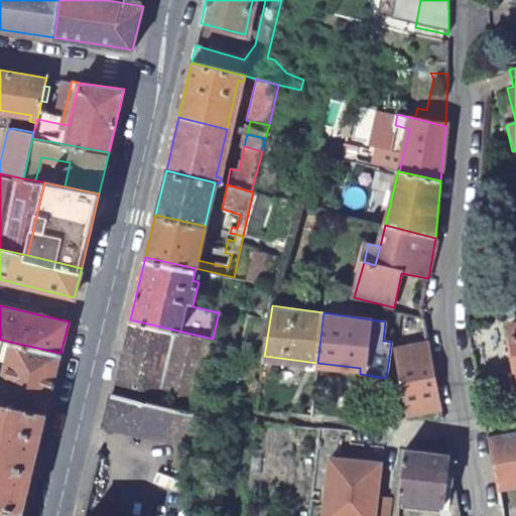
[(130,319),(116,381),(194,400),(209,338),(130,319)]
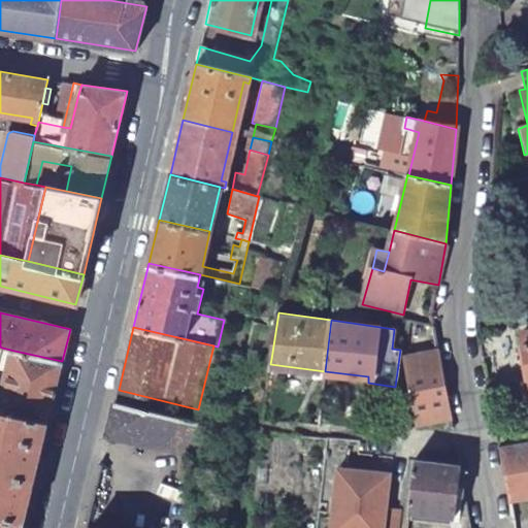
[(14,351),(2,348),(0,355),(0,373),(9,375),(14,351)]
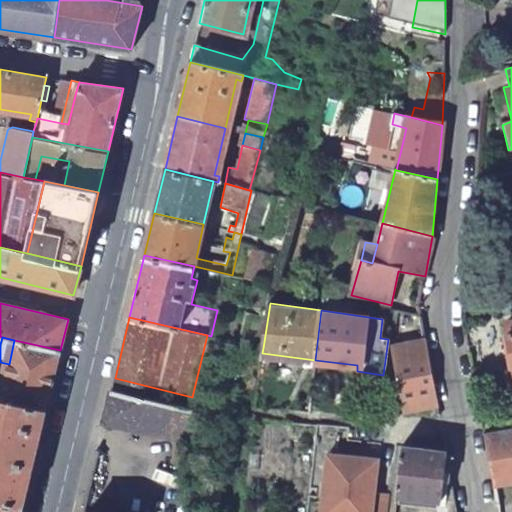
[(14,340),(9,364),(1,400),(46,410),(55,373),(60,350),(14,340)]
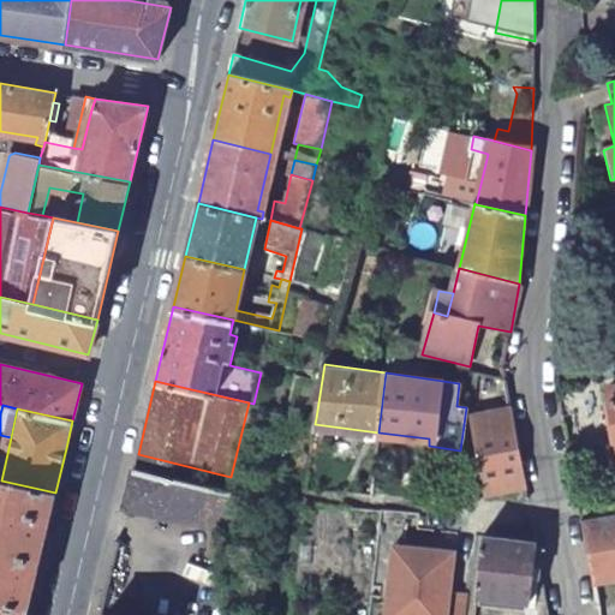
[(523,472),(511,410),(472,417),(471,422),(485,496),(526,488),(523,472)]
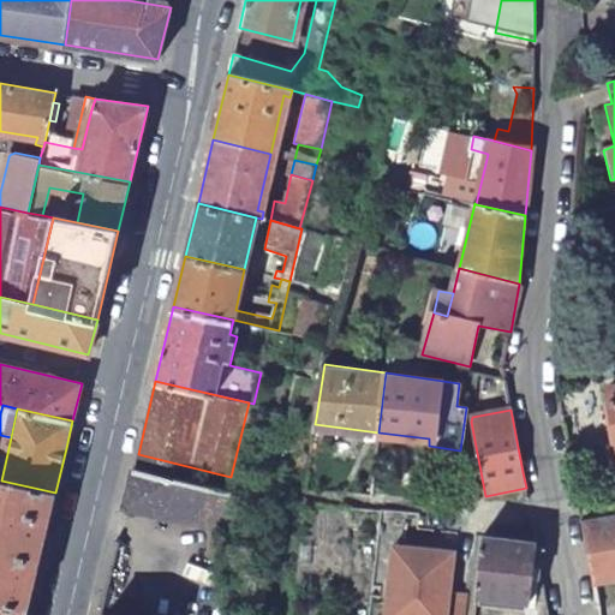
[(133,470),(125,505),(214,525),(254,533),(262,495),(237,493),(133,470)]
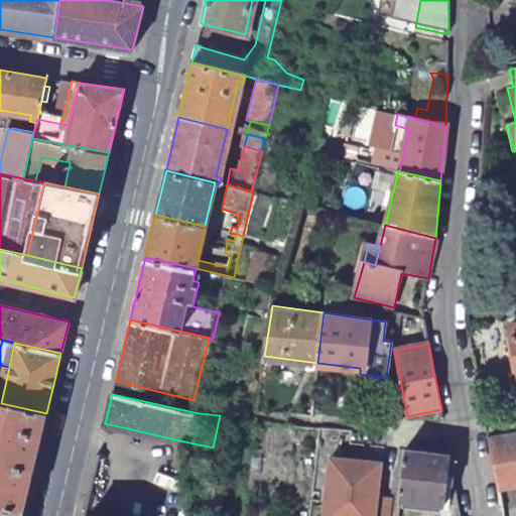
[(0,506),(23,510),(46,413),(1,403),(0,402),(0,506)]
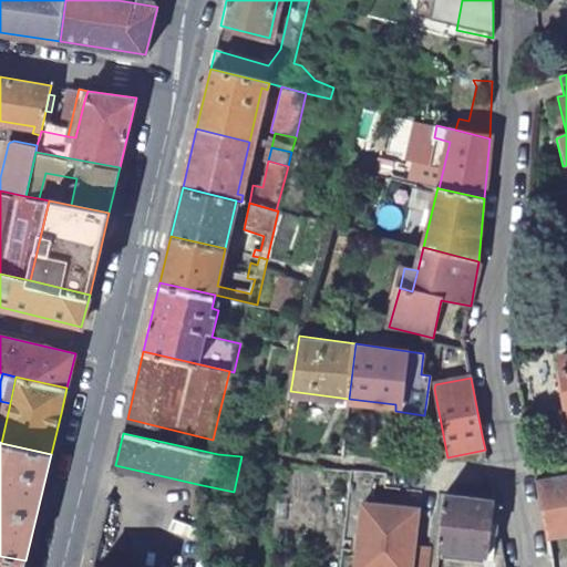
[(566,474),(535,480),(545,538),(566,534),(566,474)]
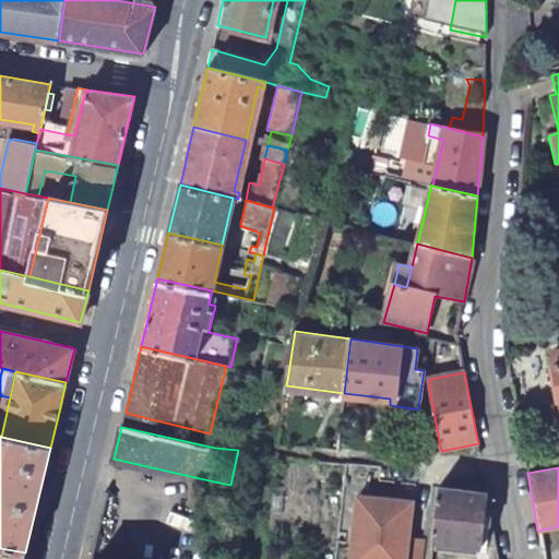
[(230,485),(194,477),(188,501),(224,510),(230,485)]
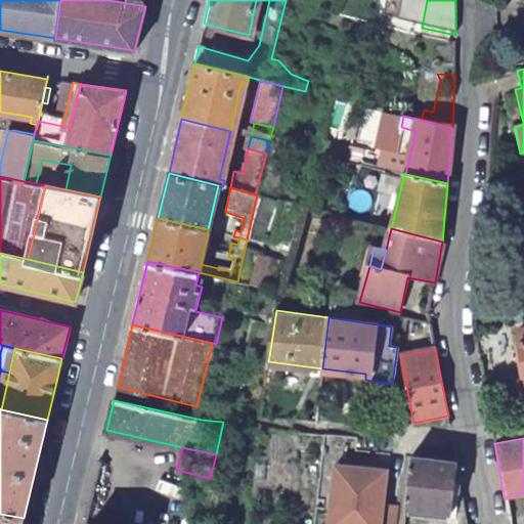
[(463,490),(456,462),(411,456),(405,508),(450,513),(453,489),(463,490)]
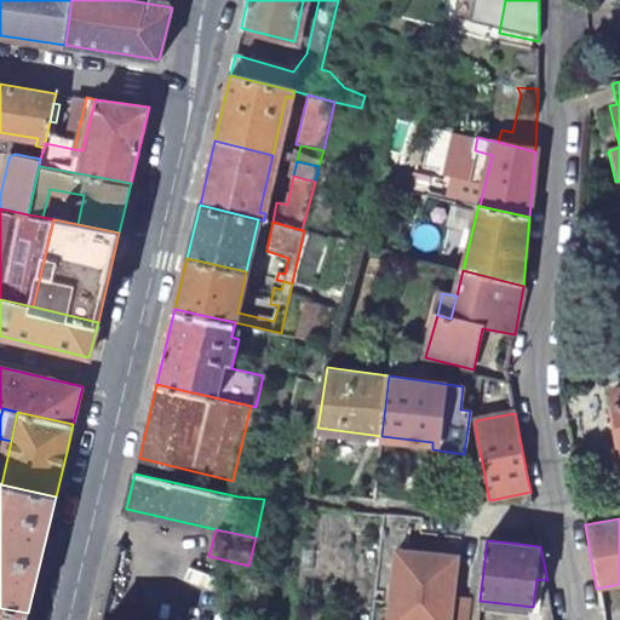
[(385,619),(395,619),(405,558),(431,563),(430,577),(454,579),(455,556),(396,549),(385,619)]
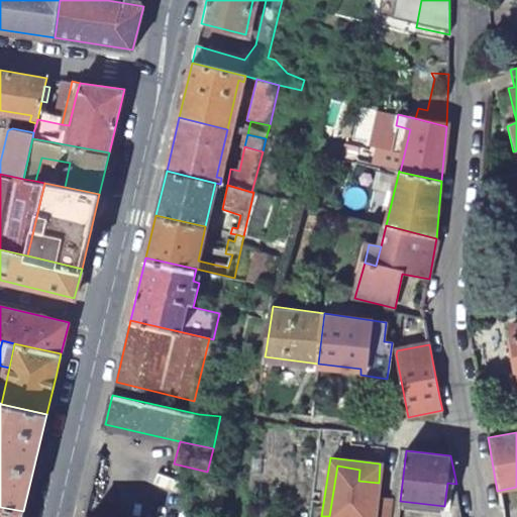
[(359,470),(337,466),(329,516),(390,516),(392,499),(376,497),(379,483),(358,481),(359,470)]
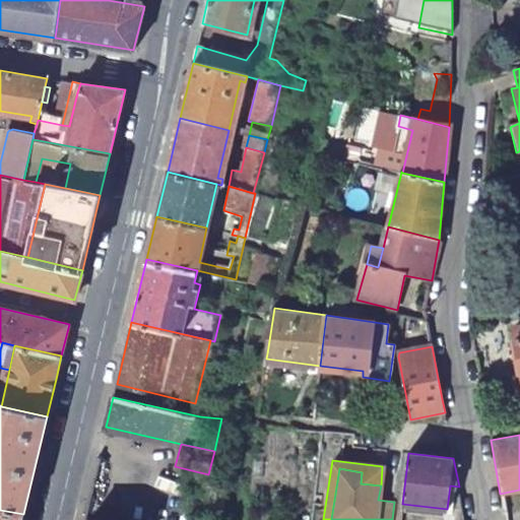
[(0,519),(21,519),(23,514),(0,510),(0,519)]
